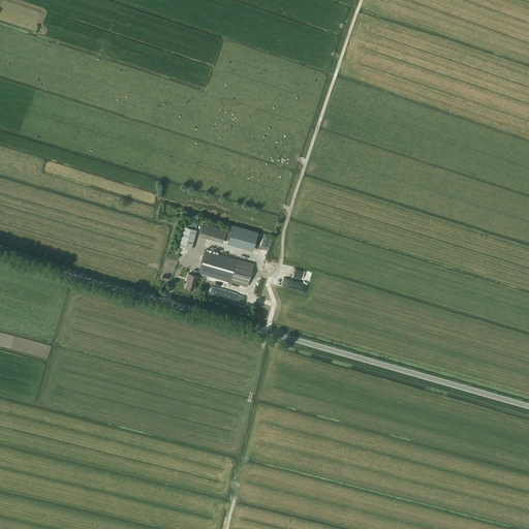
[(222,242),(226,230),(203,223),(199,236),(222,242)]
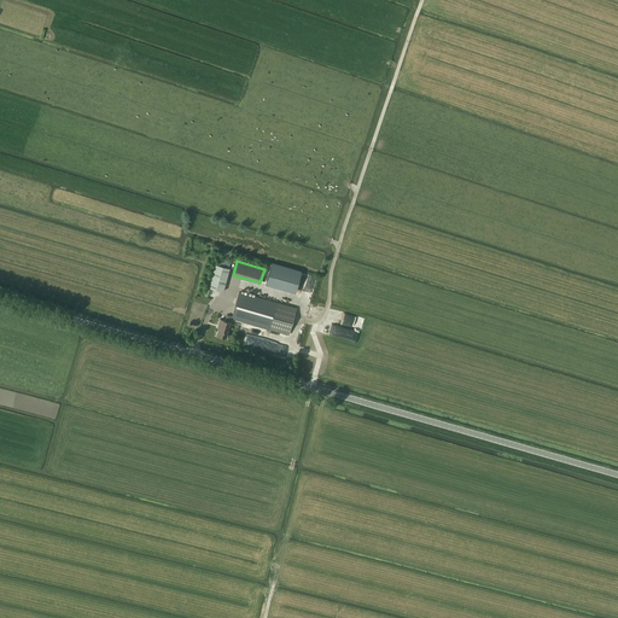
[(223,292),(229,268),(215,264),(209,287),(223,292)]
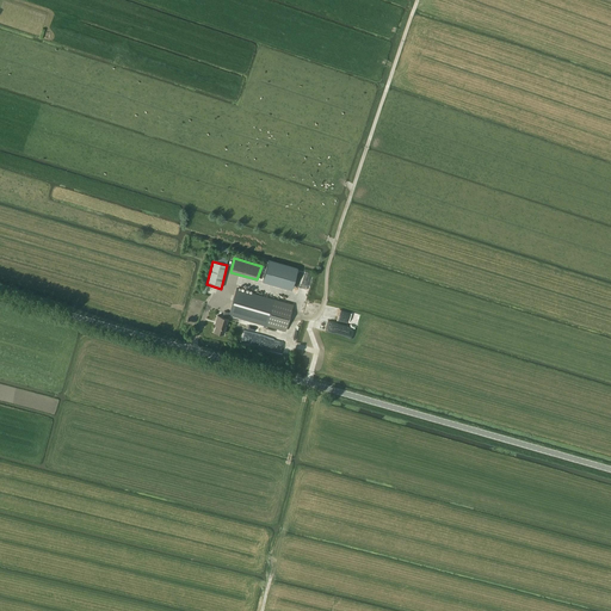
[(269,261),(263,282),(287,288),(291,267),(269,261)]
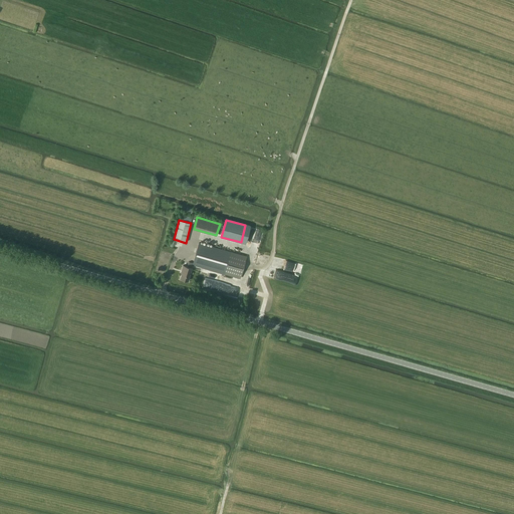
[(193,263),(193,265),(225,274),(225,273),(240,278),(246,256),(231,252),(199,243),(193,263)]
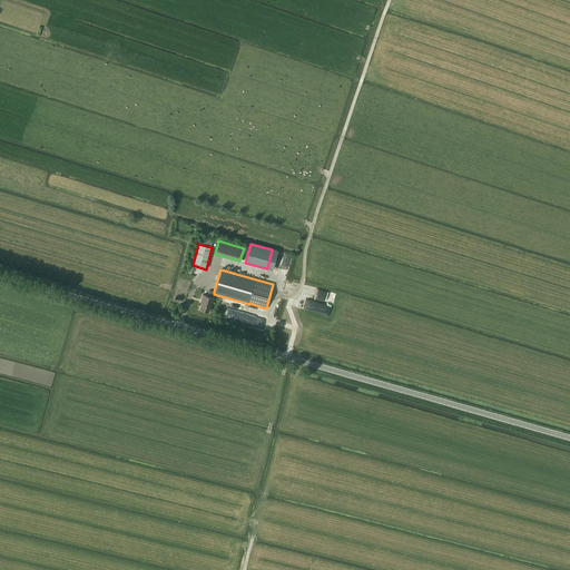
[(332,303),(334,294),(306,287),(304,297),(332,303)]
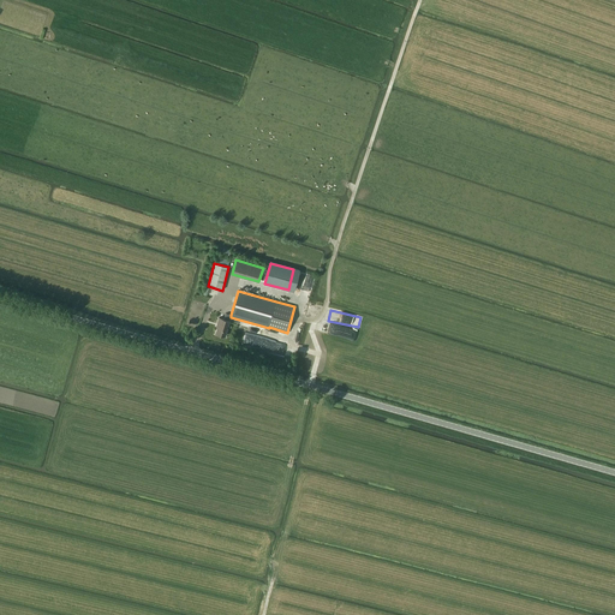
[(230,321),(231,317),(231,315),(226,314),(225,320),(219,317),(218,324),(219,324),(215,334),(225,336),(230,321)]
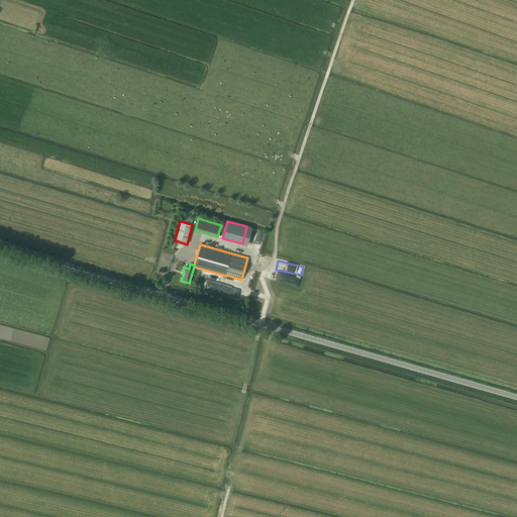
[(218,281),(220,275),(213,273),(211,279),(218,281)]
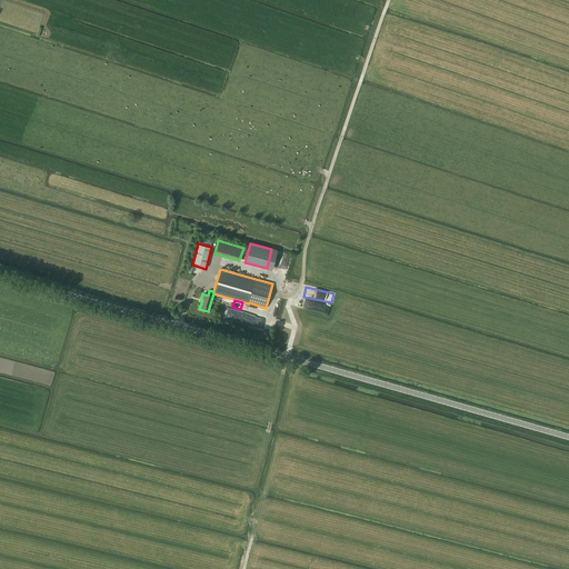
[(318,301),(315,311),(328,316),(330,306),(318,301)]
